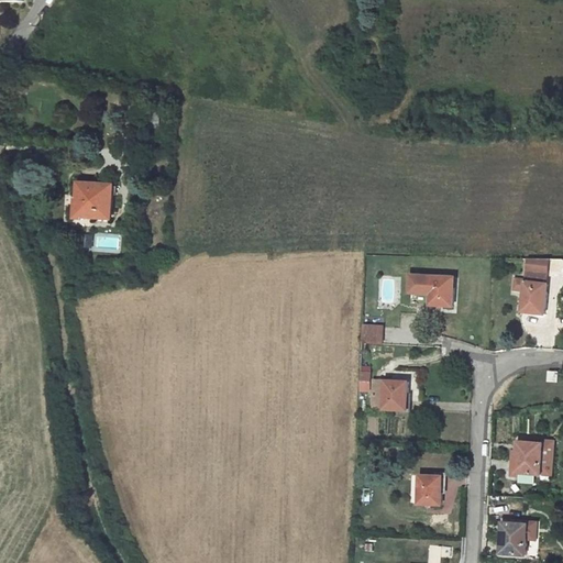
[(0,0),(0,35),(1,35),(0,24),(0,2),(24,1),(23,0),(0,0)]
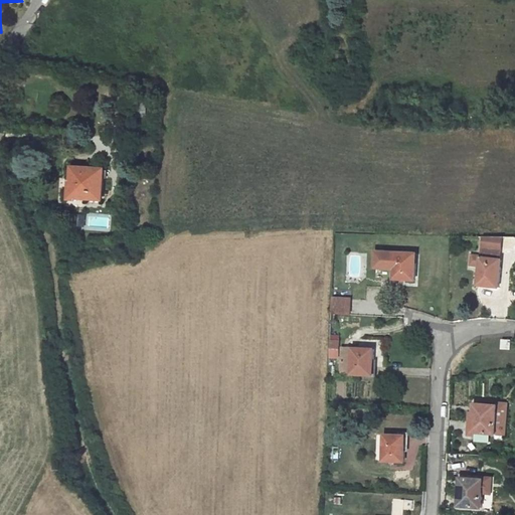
[(68,196),(100,198),(101,168),(69,167),(68,196)]
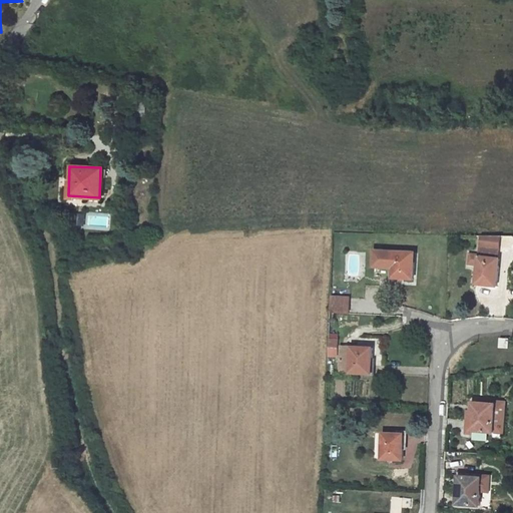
[(476,269),(475,287),(494,290),(500,239),(481,238),(478,258),(468,255),(466,267),(476,269)]
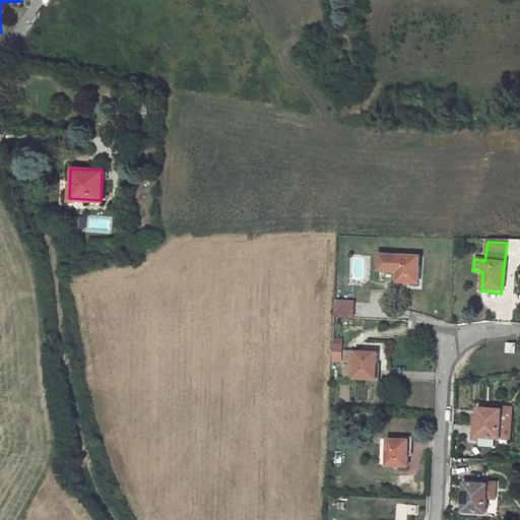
[(395,283),(416,285),(417,269),(416,268),(417,258),(379,255),(377,271),(396,273),(395,283)]
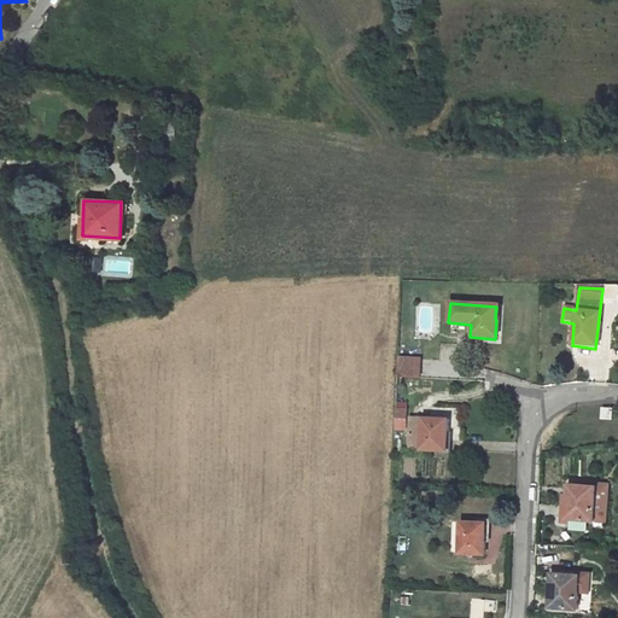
[(398,359),(397,378),(420,379),(420,360),(398,359)]
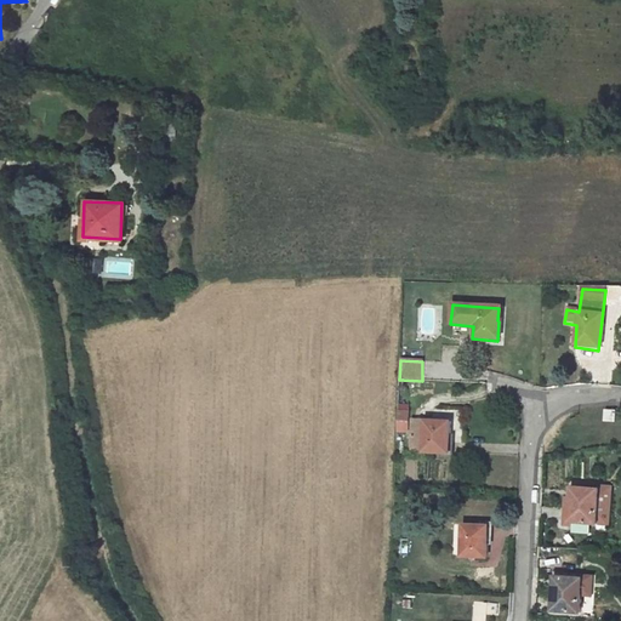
[(451,422),(415,421),(414,453),(450,454),(451,422)]
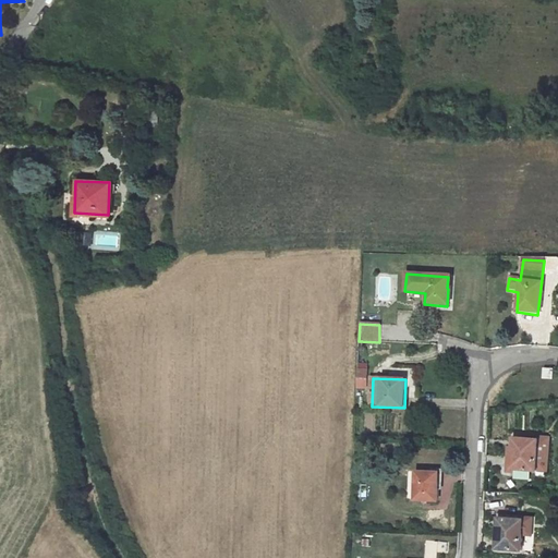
[(514,449),(512,466),(535,469),(537,440),(513,439),(512,449),(514,449)]
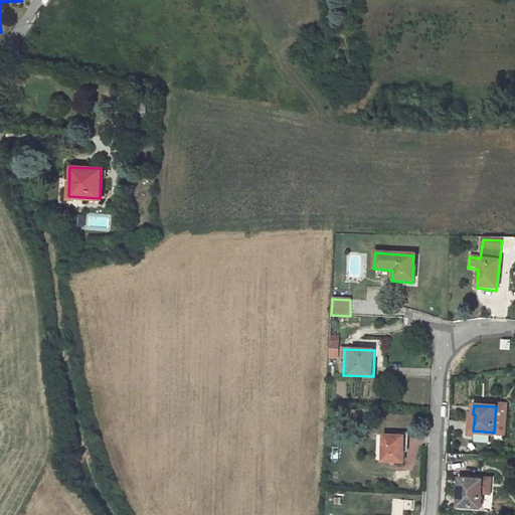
[(385,434),(384,459),(405,460),(405,435),(385,434)]
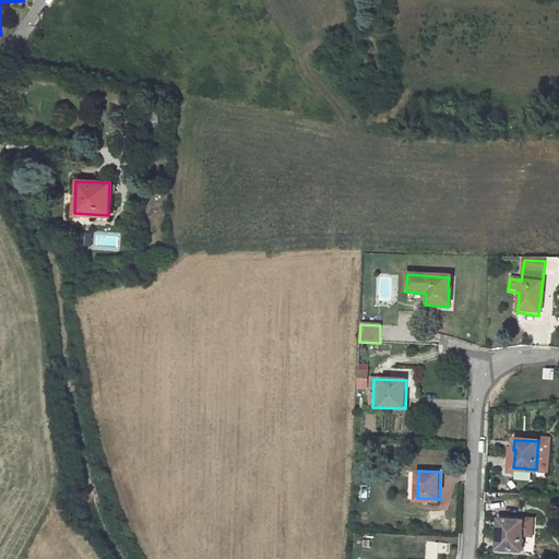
[(501,531),(500,548),(522,549),(523,534),(532,534),(533,516),(524,515),(523,519),(499,518),(499,531),(501,531)]
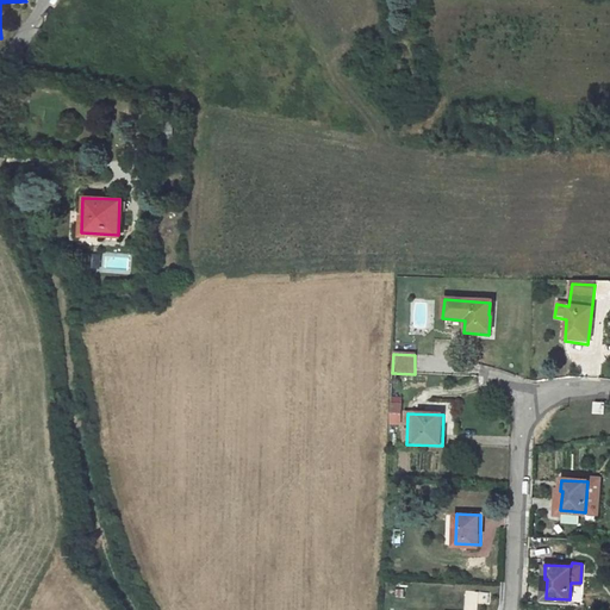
All buildings are outlined.
